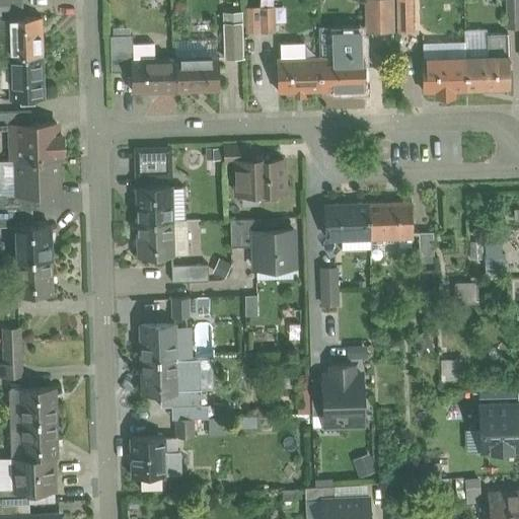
[(392,0),(366,0),(367,31),(393,31),(392,0)]
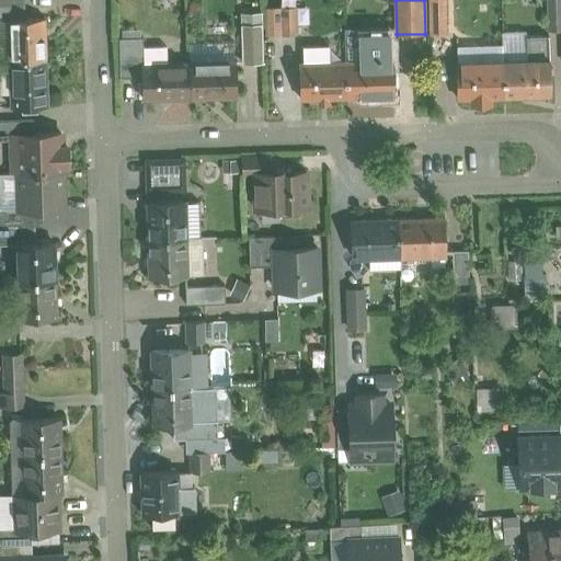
[(560,0),(548,0),(550,32),(560,31),(560,0)]
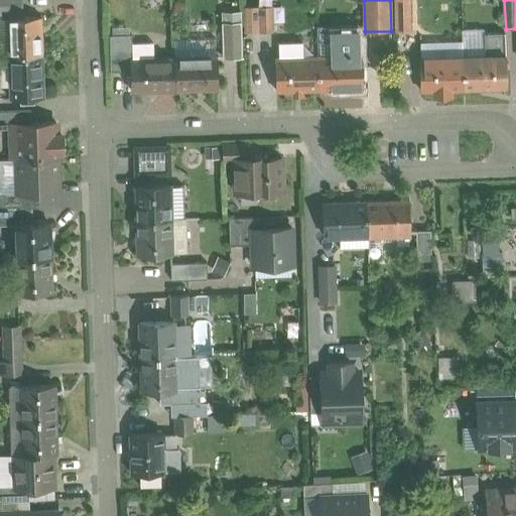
[(410,4),(396,4),(396,31),(411,30),(410,4)]
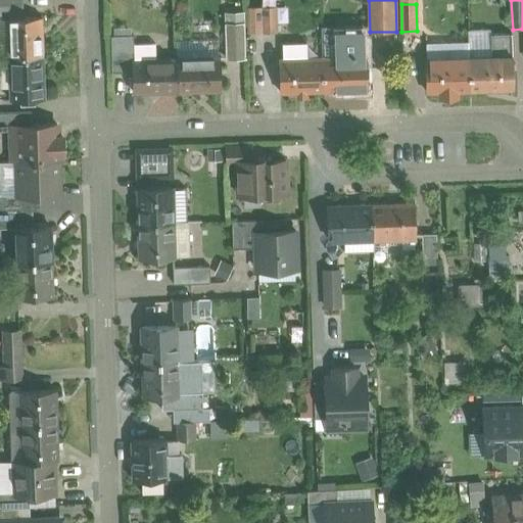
[(22,5),(0,5),(0,17),(7,17),(22,17),(22,5)]
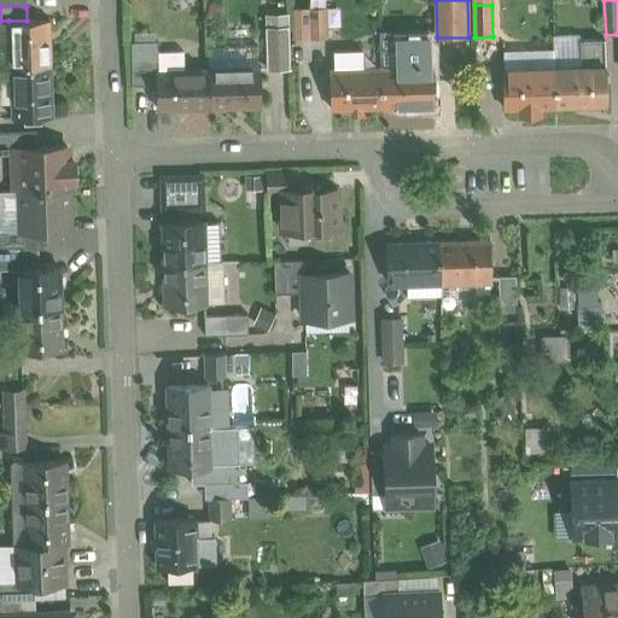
[(327,39),(327,9),(310,9),(312,39),(327,39)]
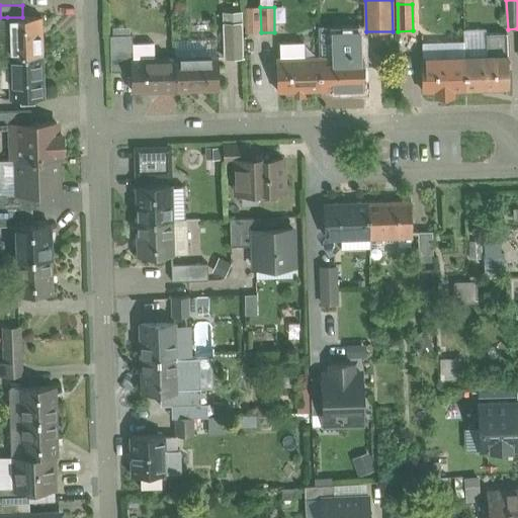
[(22,17),(7,17),(9,56),(42,55),(41,16),(22,17)]
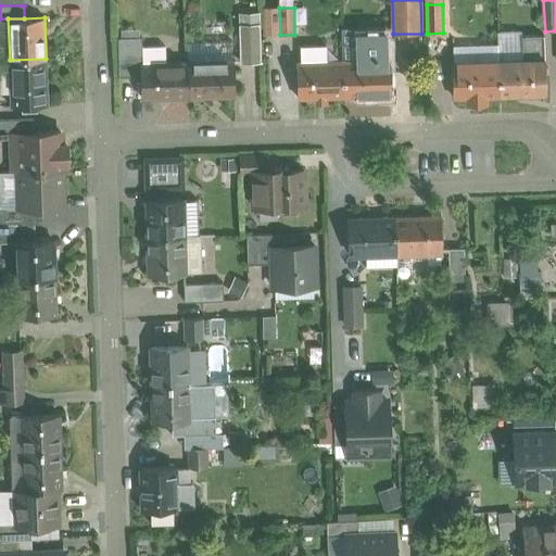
[(0,60),(10,60),(8,19),(0,19),(0,60)]
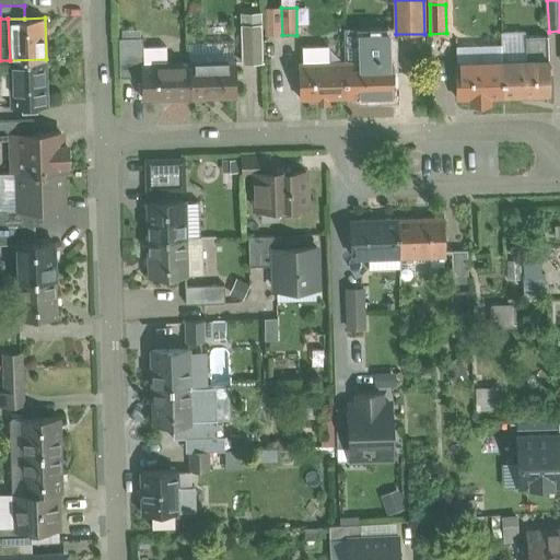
[(263,25),(242,26),(243,61),(263,61),(263,25)]
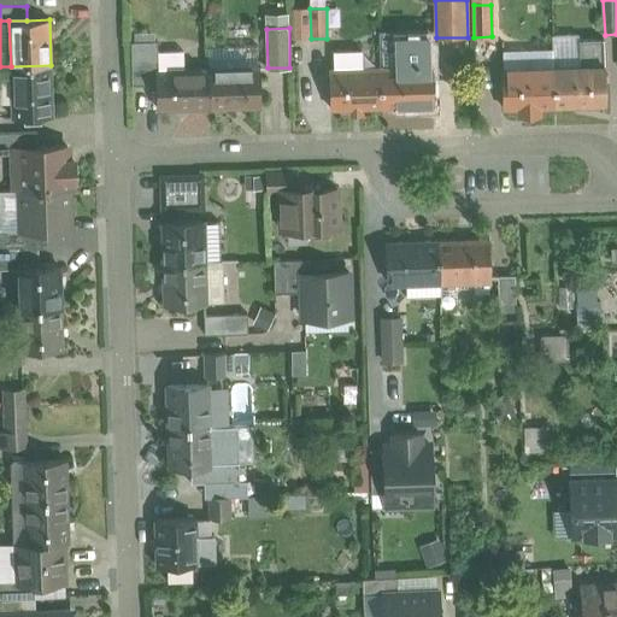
[(429,36),(404,37),(405,68),(397,68),(381,68),(382,107),(433,106),(432,66),(430,66),(429,36)]
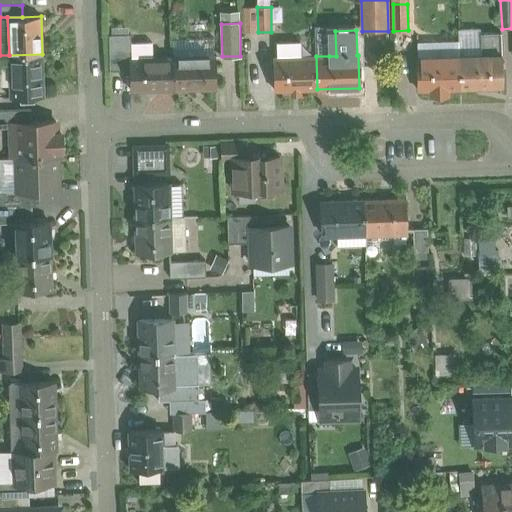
[(460,56),(481,55),(481,33),(480,30),(459,31),(459,40),(460,56)]
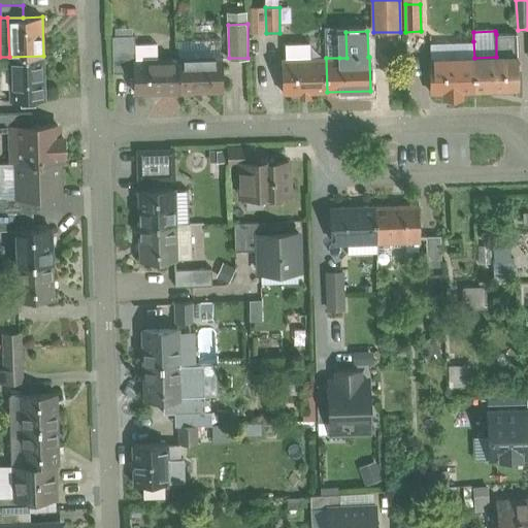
[(325,33),(326,58),(339,58),(339,33),(325,33)]
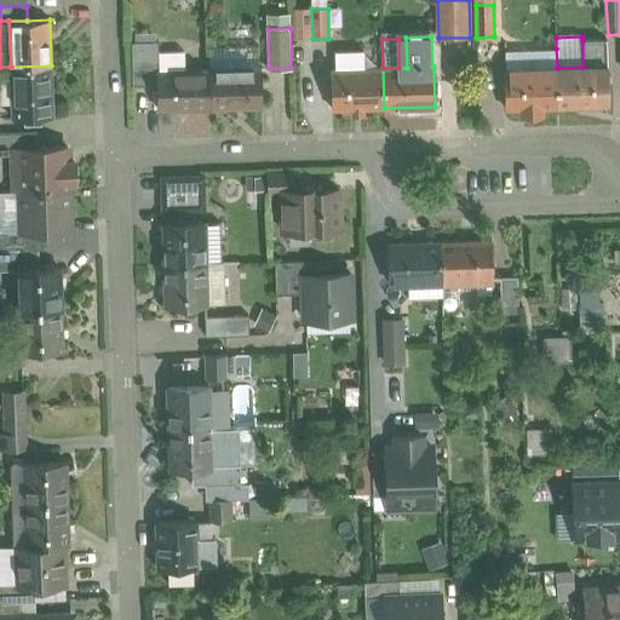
[(583,67),(557,68),(558,108),(609,105),(607,40),(583,40),(583,67)]
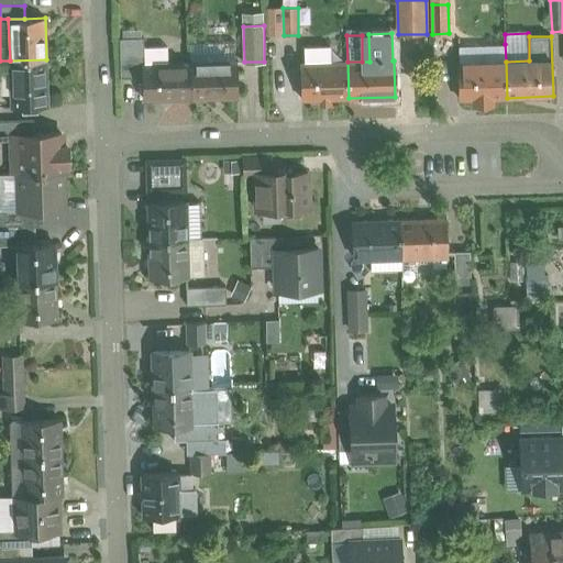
[(144,37),(120,37),(121,77),(144,77),(145,77),(144,64),(145,64),(144,47),(144,37)]
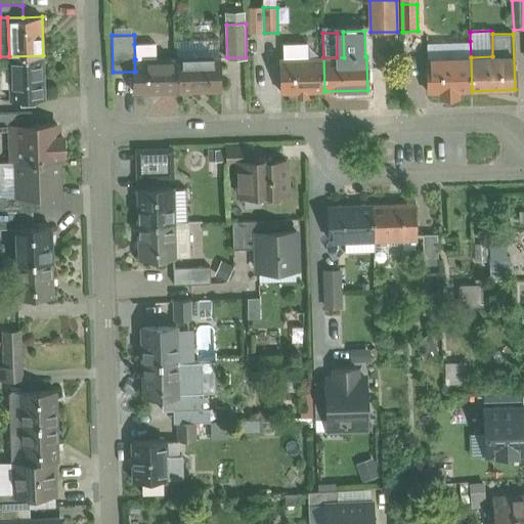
[(177,42),(177,58),(220,57),(220,41),(177,42)]
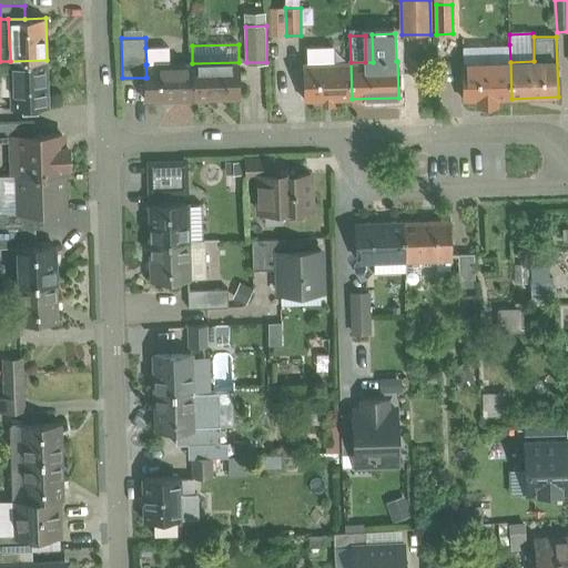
[(464,47),(464,63),(510,62),(509,44),(464,47)]
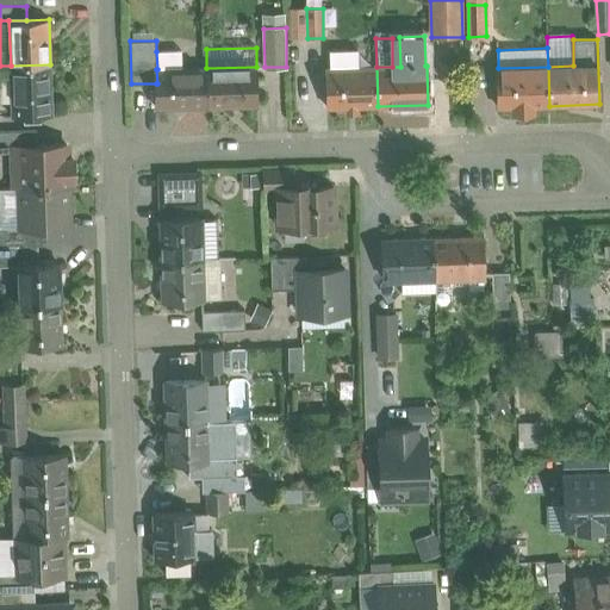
[(327,69),(349,68),(349,49),(327,50),(327,69)]
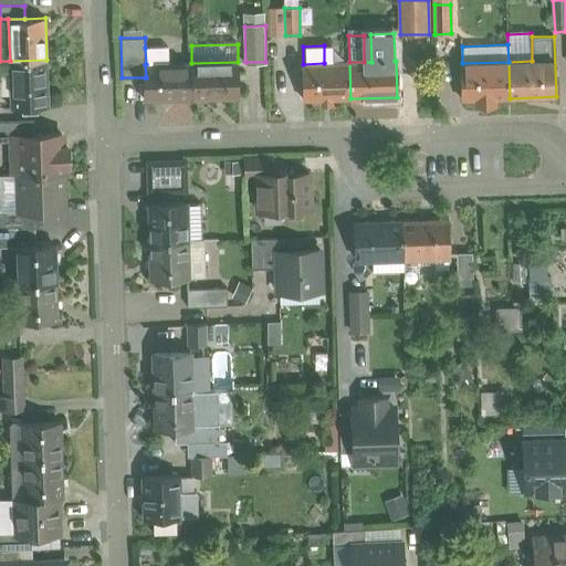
[(169,63),(168,48),(145,48),(146,64),(145,64),(146,77),(145,77),(146,101),(192,98),(191,63),(169,63)]
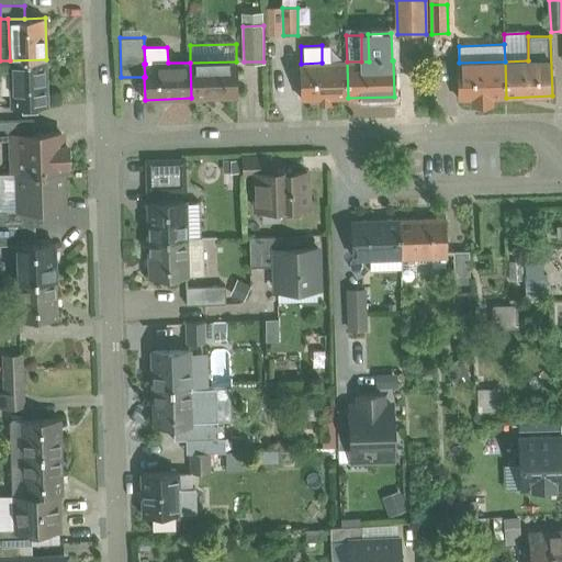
[(46,59),(10,60),(11,107),(47,105),(46,59)]
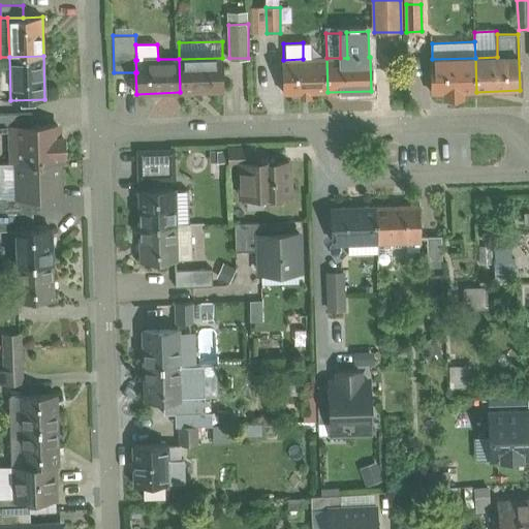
[(0,100),(10,100),(9,57),(0,57),(0,100)]
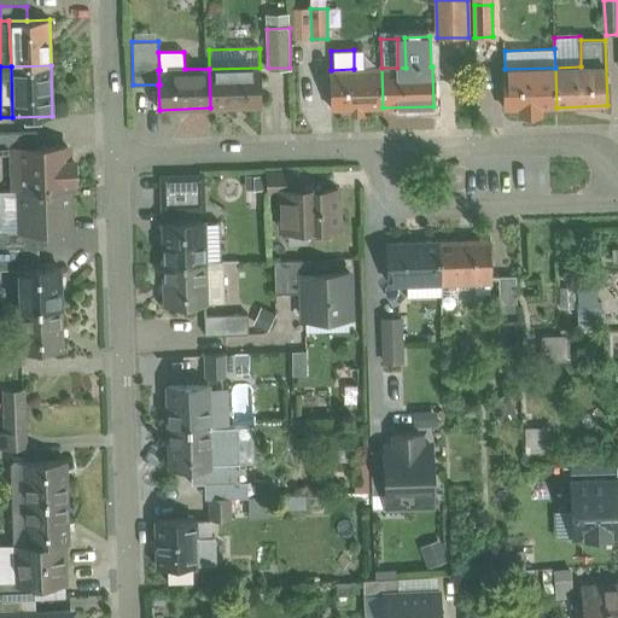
[(260,68),(209,69),(210,108),(261,106),(260,68)]
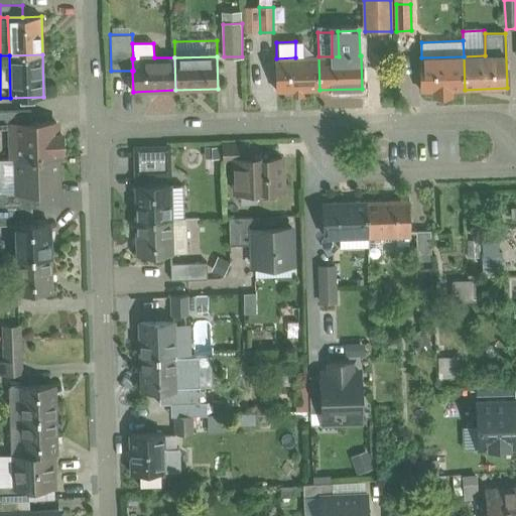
[(295,57),(276,58),(277,91),(319,90),(318,56),(295,57)]
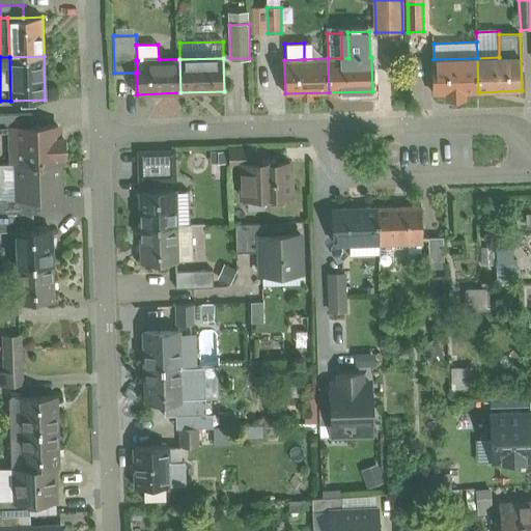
[(477,58),(434,59),(435,93),(478,92),(477,58)]
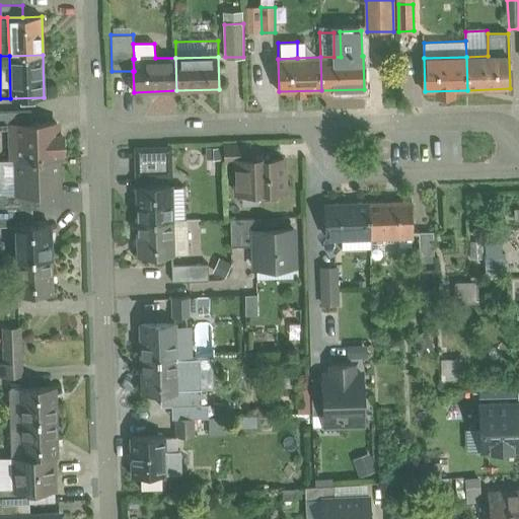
[(31,110),(0,110),(0,129),(16,129),(16,124),(32,123),(31,110)]
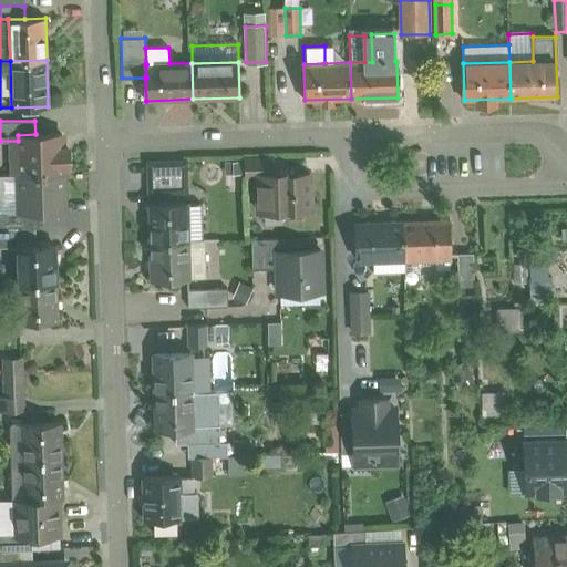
[(35,134),(18,135),(18,141),(18,156),(11,156),(12,174),(19,174),(63,172),(63,165),(69,165),(68,147),(62,147),(62,134),(35,134)]
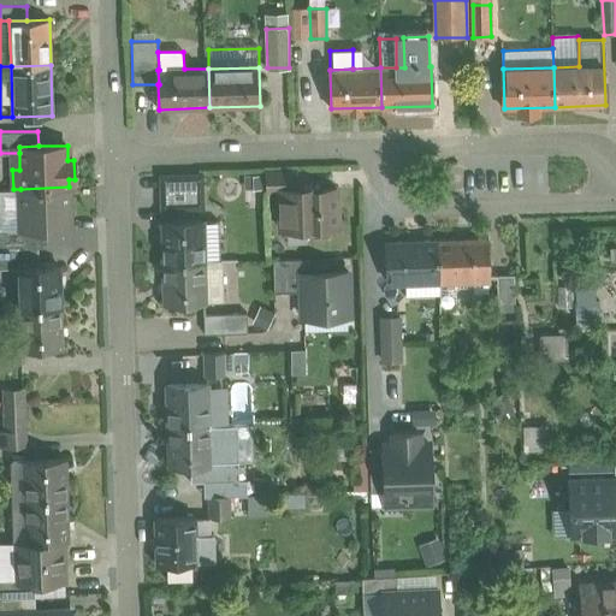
[(296,173),(266,173),(266,191),(279,190),(279,189),(297,189),(296,173)]
